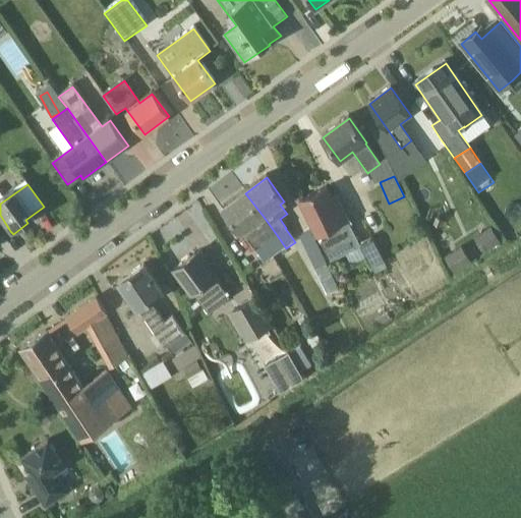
[(301,203),(331,263),(356,250),(347,230),(352,228),(337,198),(332,202),(326,190),(301,203)]
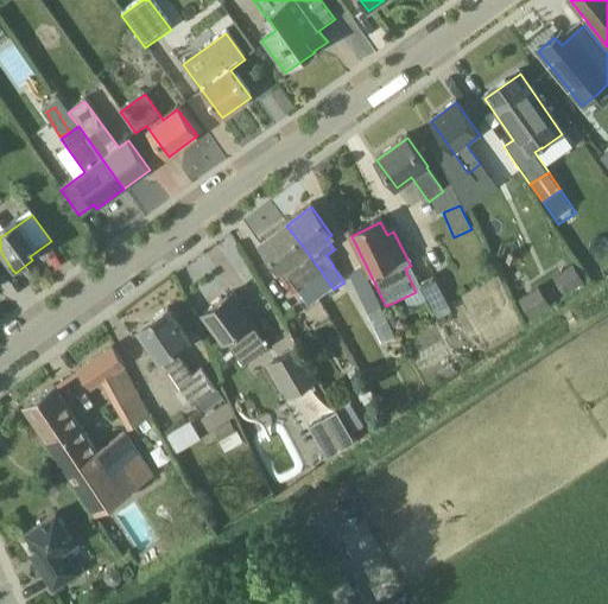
[(323,274),(308,253),(286,226),(261,243),(282,272),(283,272),(309,307),(334,290),(323,274)]
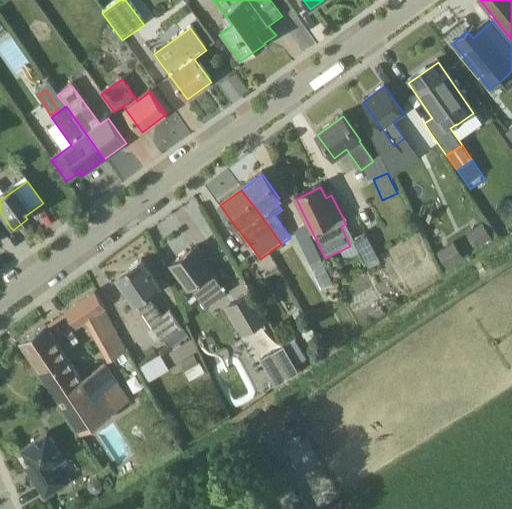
[(0,234),(10,227),(0,211),(0,234)]
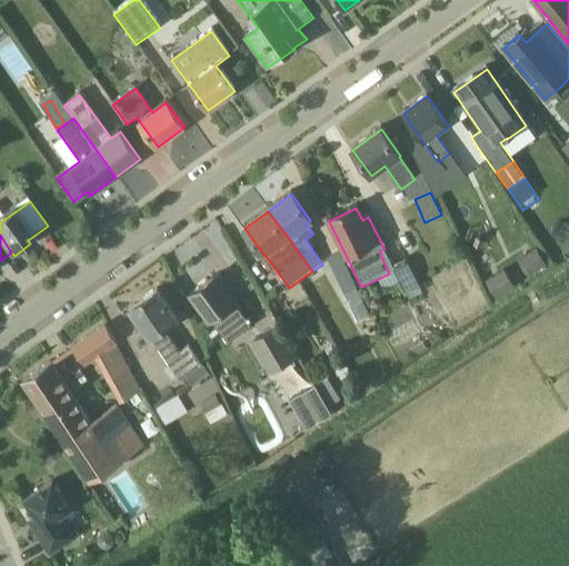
[(529,279),(548,267),(537,250),(518,261),(529,279)]
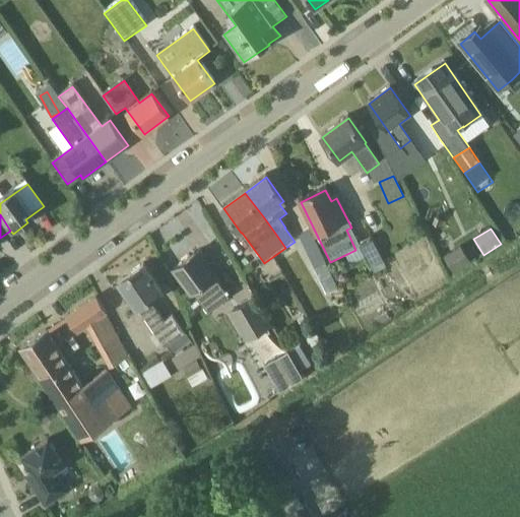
[(309,231),(297,237),(321,283),(323,282),(330,295),(338,291),(309,231)]
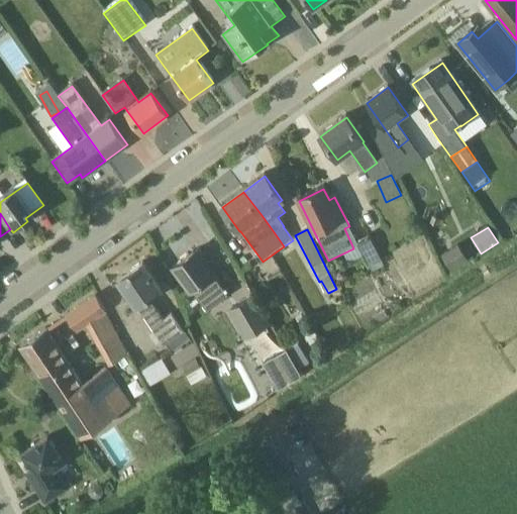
[(370,270),(381,263),(369,240),(357,247),(370,270)]
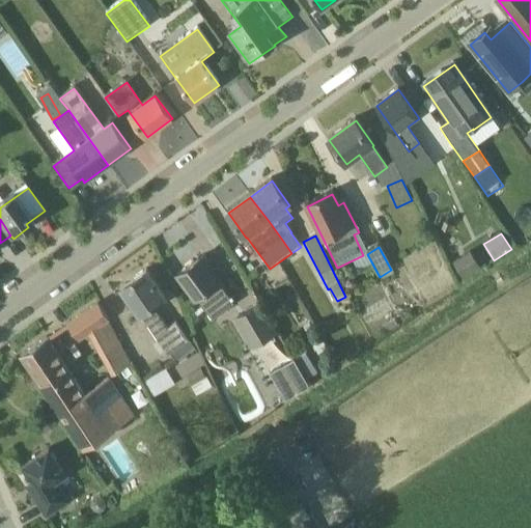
[(470,253),(453,265),(464,280),(480,269),(470,253)]
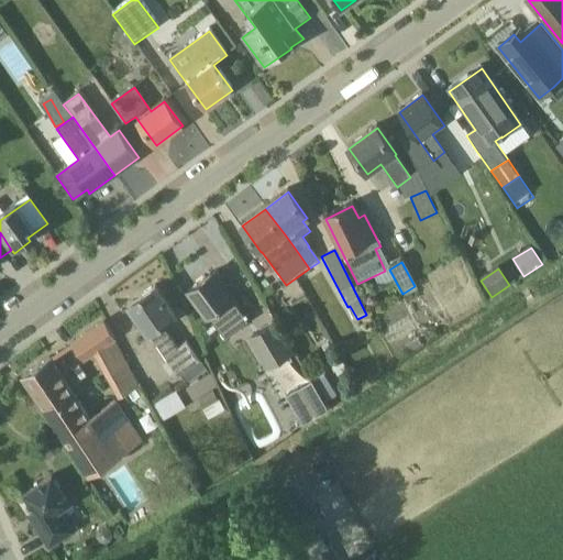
[(209,319),(225,341),(249,324),(232,302),(213,275),(189,293),(209,319)]
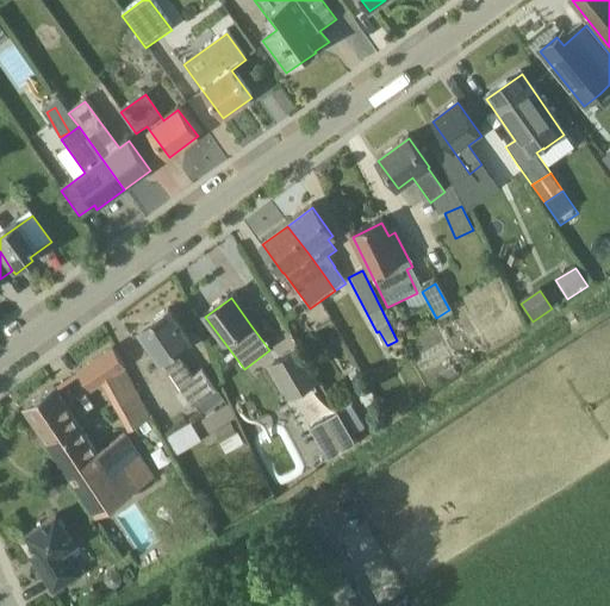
[(139,331),(179,388),(201,420),(224,404),(203,372),(193,379),(175,354),(190,343),(168,312),(139,331)]
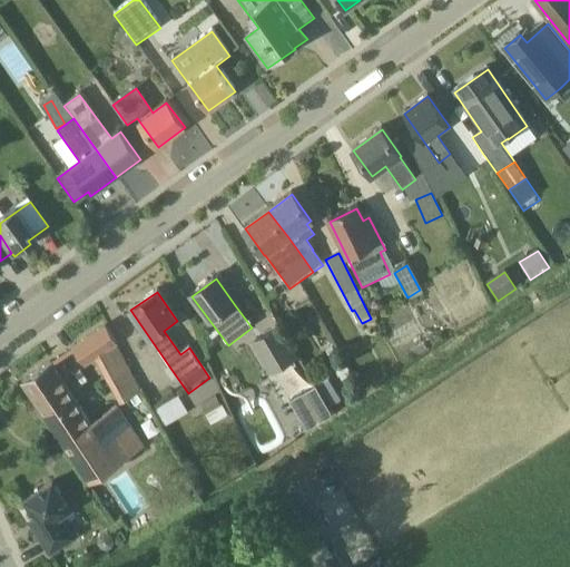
[(105,328),(74,348),(86,369),(101,360),(126,402),(140,394),(105,328)]
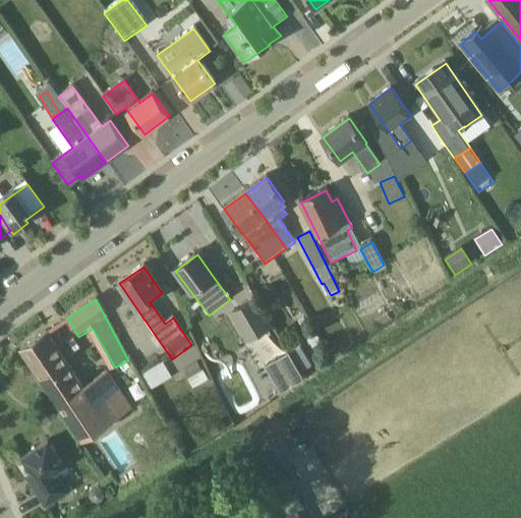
[(253,300),(229,315),(246,343),(271,328),(253,300)]
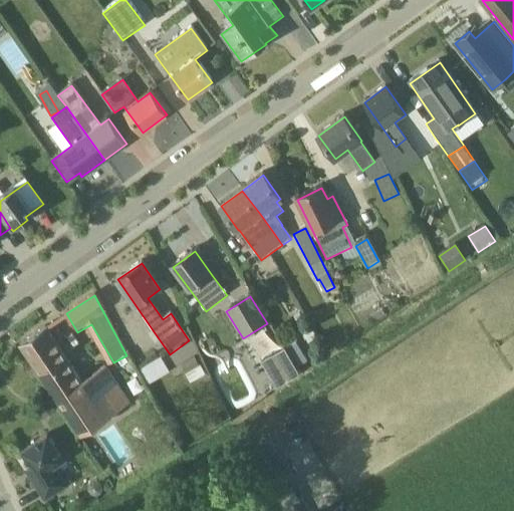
[(131,405),(104,367),(81,384),(45,328),(20,345),(81,437),(131,405)]
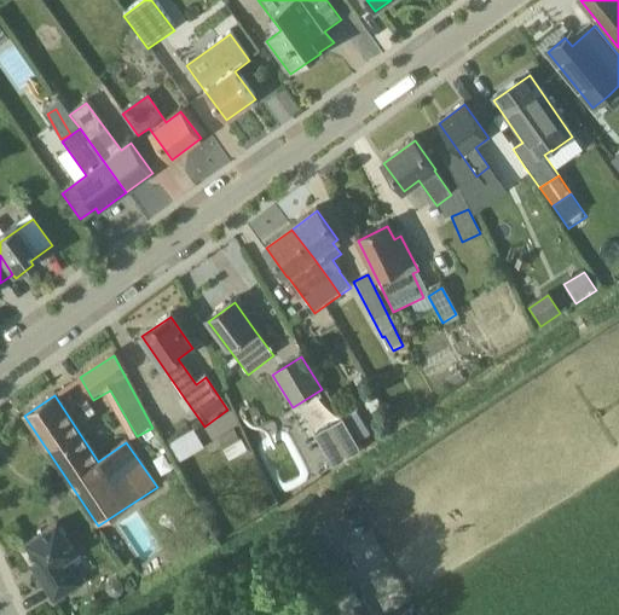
[(230,415),(204,430),(212,442),(237,427),(230,415)]
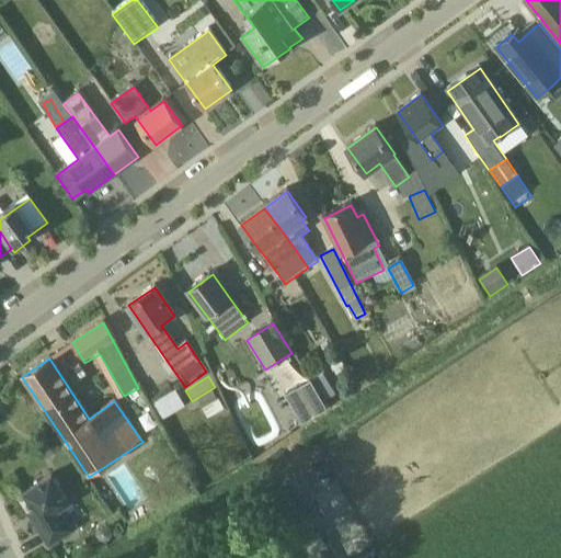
[(301,424),(327,410),(310,382),(285,397),(301,424)]
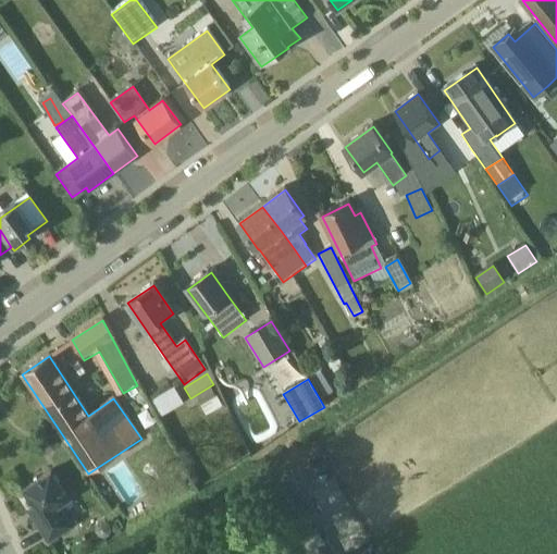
[(195,396),(205,416),(223,406),(212,386),(195,396)]
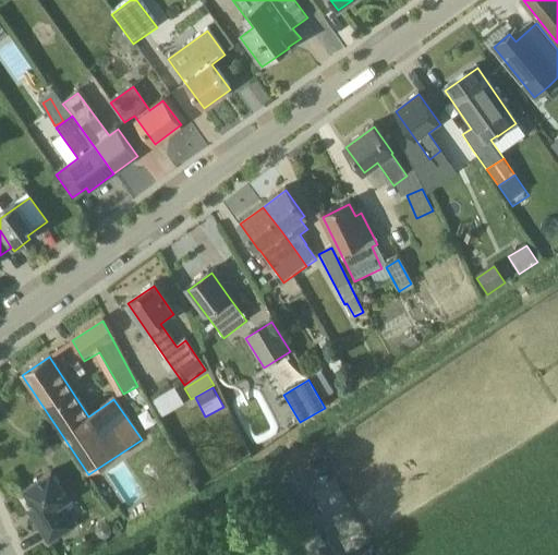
[(160,419),(184,406),(176,389),(152,402),(160,419)]
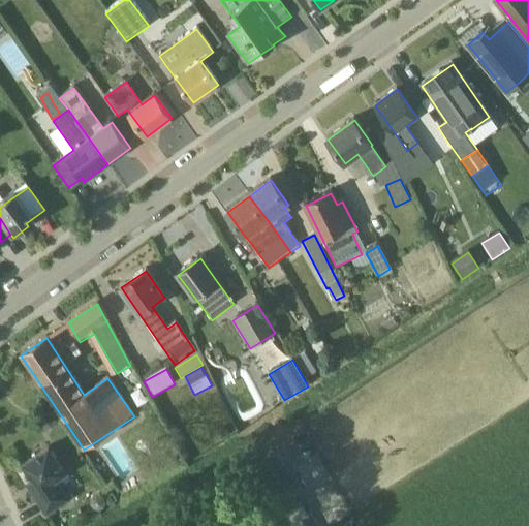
[(69,501),(57,482),(66,475),(49,450),(22,466),(33,484),(27,488),(45,516),(69,501)]
